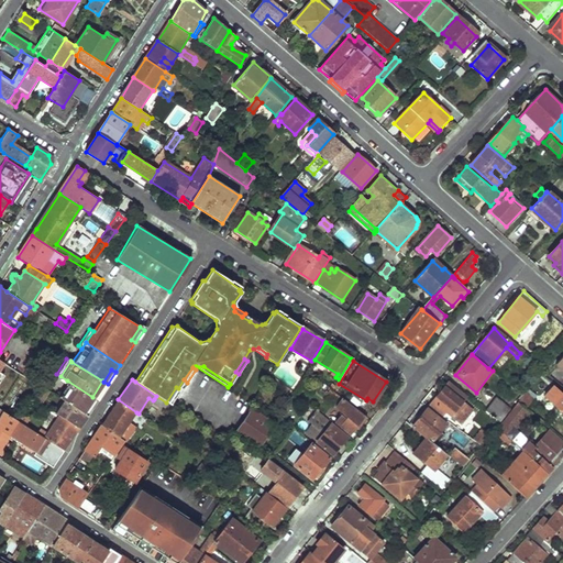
[(67,381),(56,396),(63,400),(87,416),(97,400),(92,397),(67,381)]
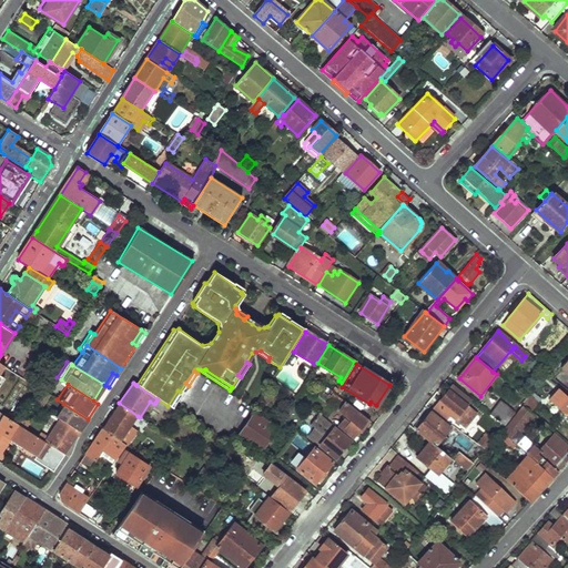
[(103,384),(93,401),(98,404),(109,387),(104,385),(103,384)]
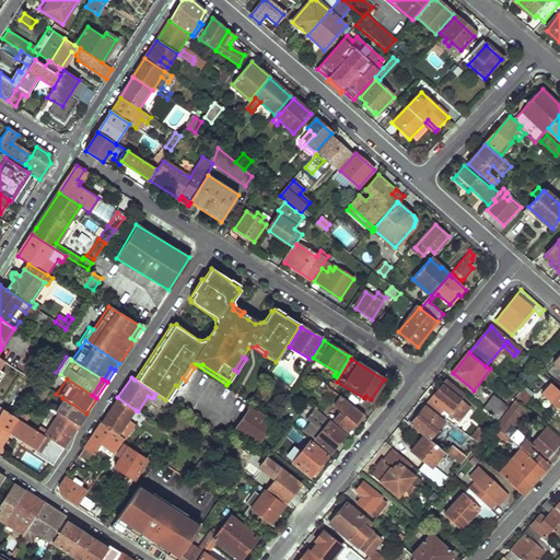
[(446,382),(428,404),(441,415),(443,412),(453,420),(462,409),(459,407),(464,403),(459,399),(463,395),(446,382)]
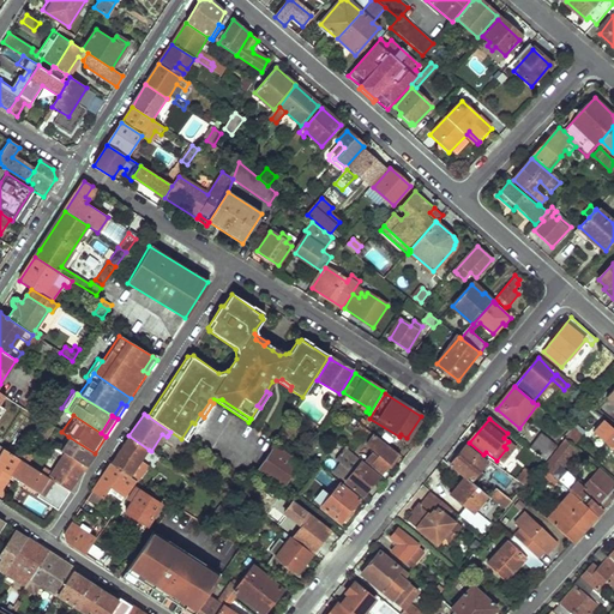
[(186,441),(197,425),(194,423),(192,422),(181,439),(185,441),(186,441)]
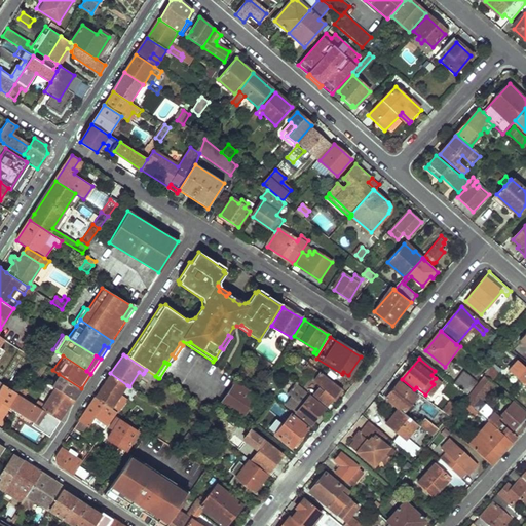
[(525,371),(516,362),(509,370),(525,385),(525,371)]
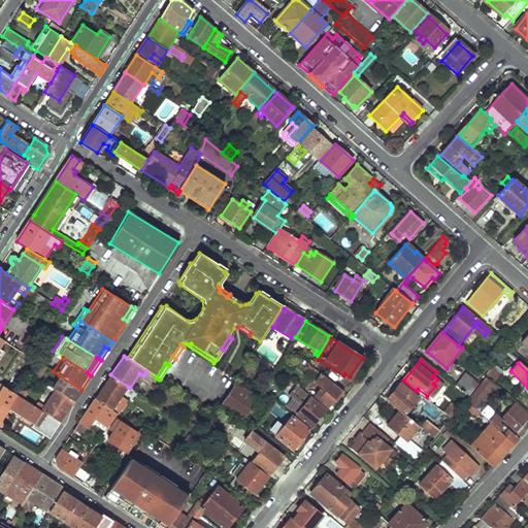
[(309,365),(307,368),(319,377),(315,383),(322,389),(315,397),(330,409),(344,392),(342,390),(341,391),(309,365)]
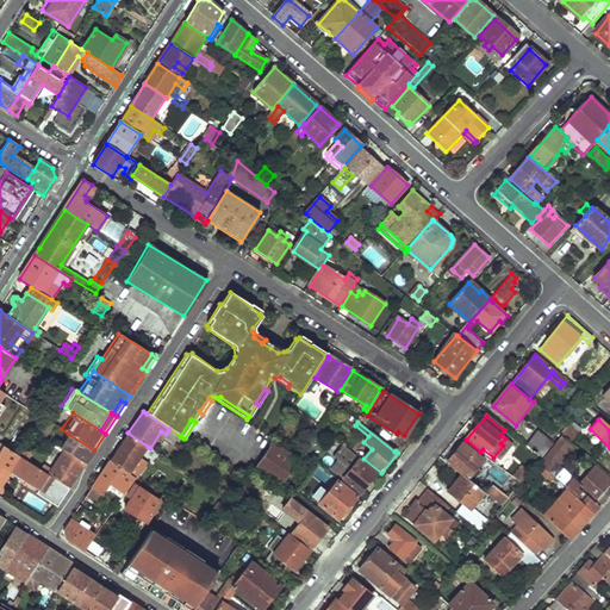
[(572,423),(560,437),(568,444),(578,433),(574,429),(577,427),(572,423)]
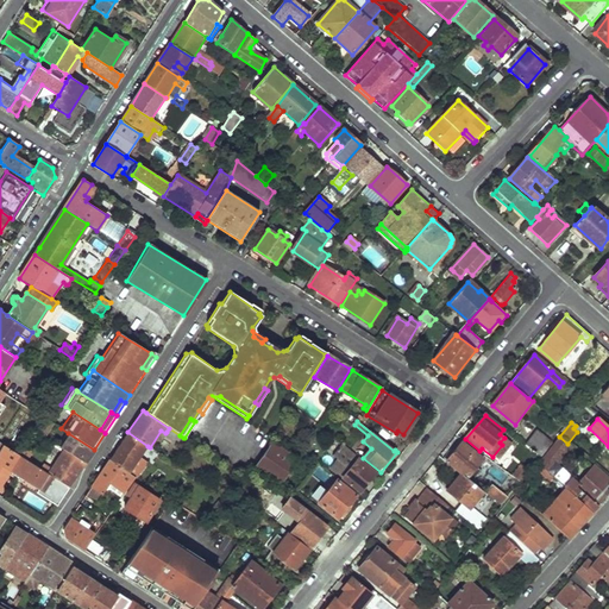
[(169,428),(167,432),(181,443),(183,438),(180,435),(169,428)]
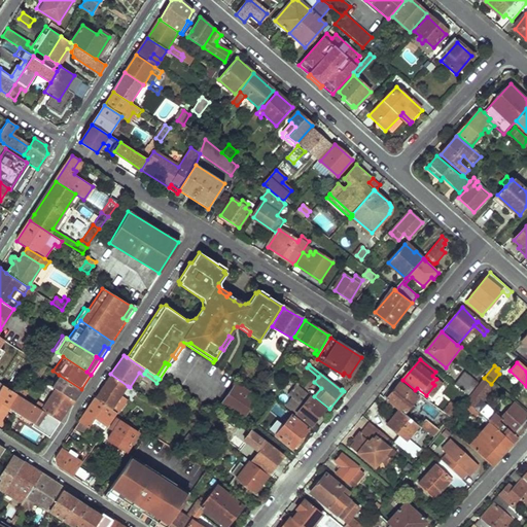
[(110,374),(95,398),(117,413),(121,407),(116,403),(128,386),(110,374)]
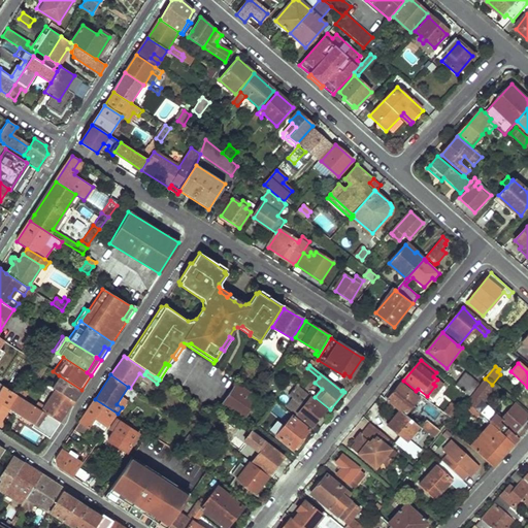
[(465,374),(455,386),(466,396),(475,383),(465,374)]
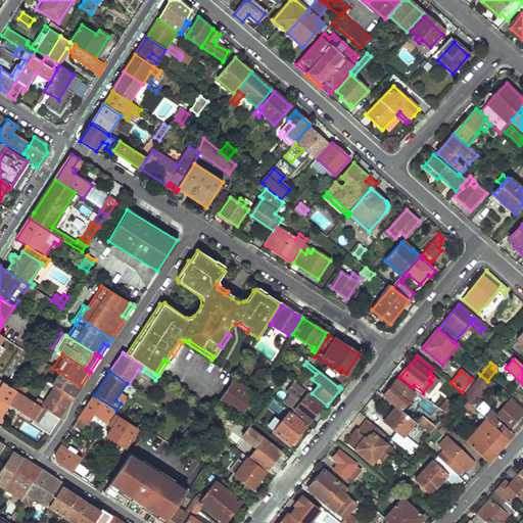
[(58,372),(51,384),(74,397),(81,386),(58,372)]
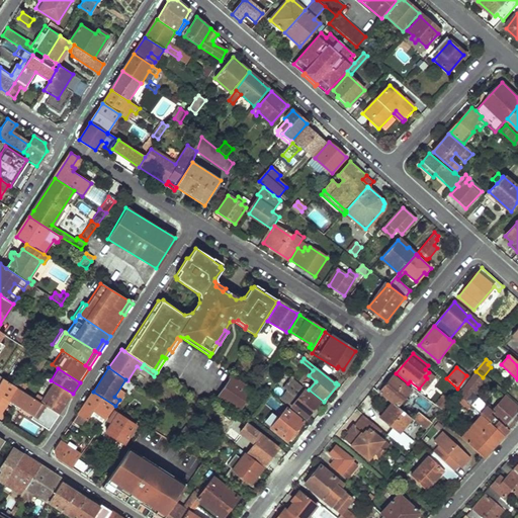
[(483,377),(476,371),(457,395),(464,401),(473,390),(483,377)]
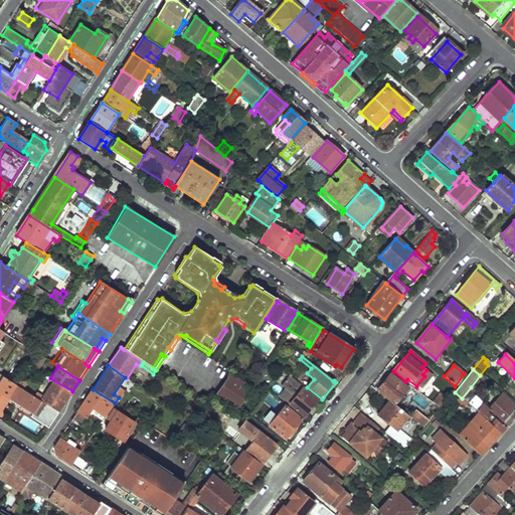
[(391,373),(377,391),(390,401),(399,409),(406,400),(403,397),(410,388),(391,373)]
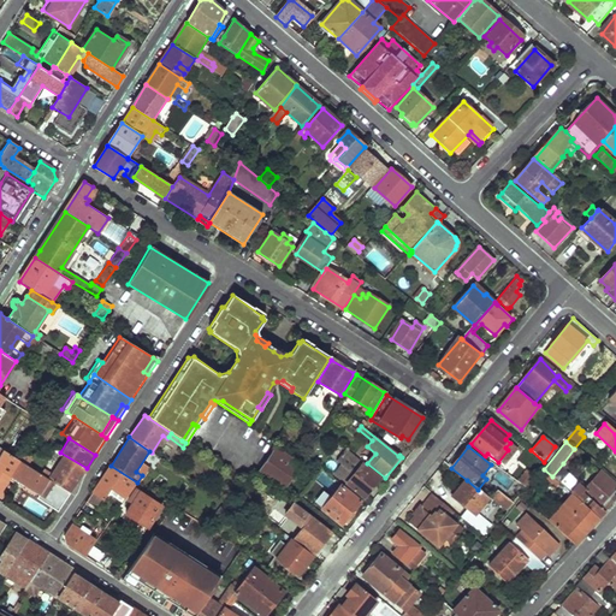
[(42,471),(40,474),(70,493),(87,468),(60,452),(54,449),(52,452),(61,460),(52,474),(48,472),(45,472),(42,471)]
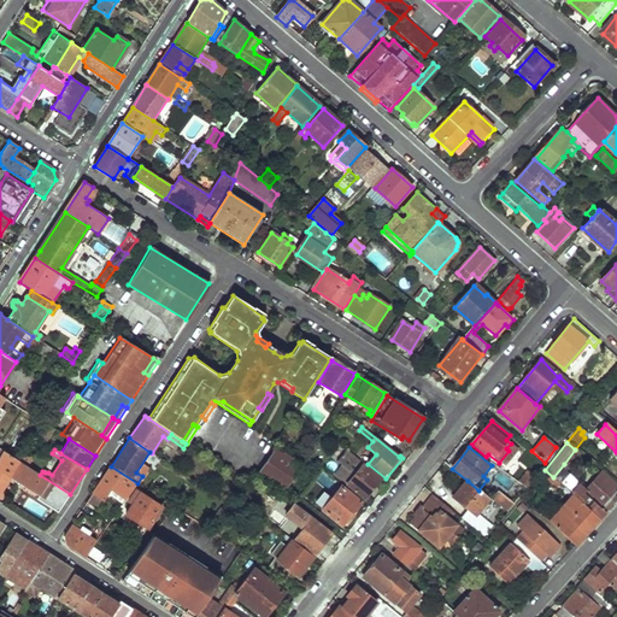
[(274,450),(256,476),(282,493),(299,466),(274,450)]
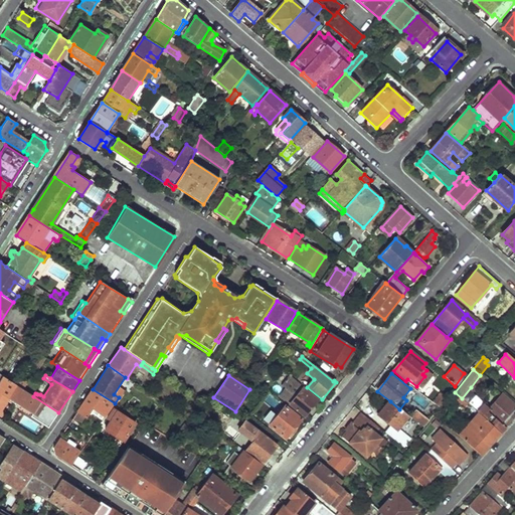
[(285,388),(279,395),(304,416),(317,400),(303,389),(304,387),(289,375),(281,385),(285,388)]
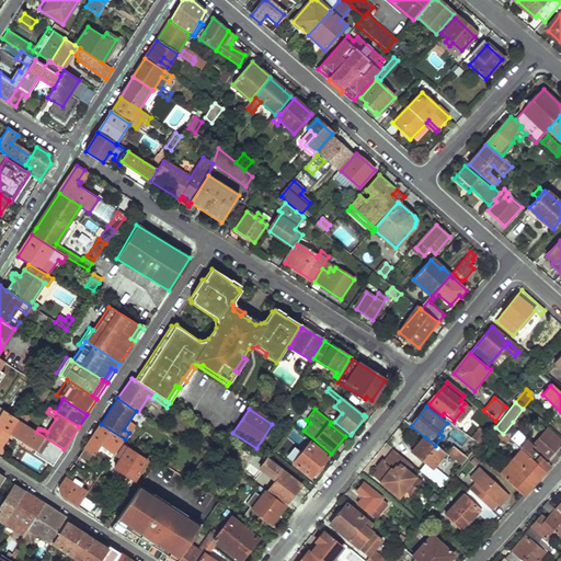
[(15,410),(11,415),(18,420),(21,414),(15,410)]
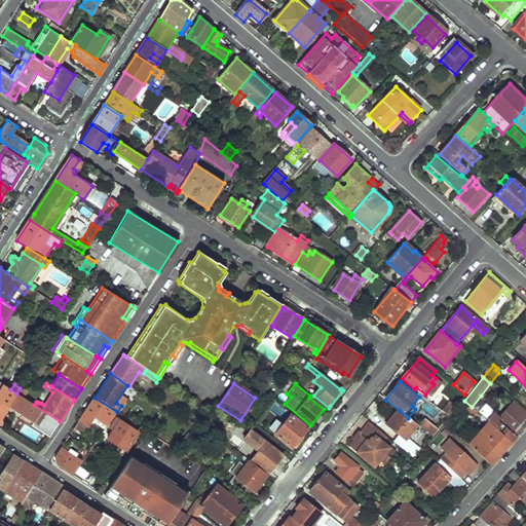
[(0,420),(9,407),(33,423),(32,426),(49,438),(60,421),(34,405),(23,398),(16,393),(10,389),(4,385),(0,390),(0,420)]
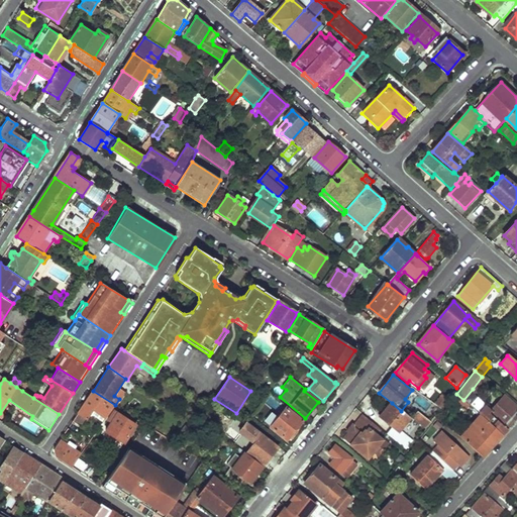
[(19,382),(16,387),(22,391),(26,384),(21,380),(19,382)]
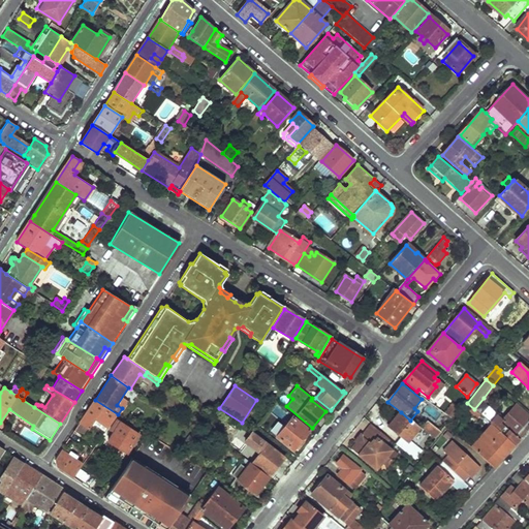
[(487,400),(484,398),(474,409),(479,414),(480,415),(488,408),(484,404),(487,400)]
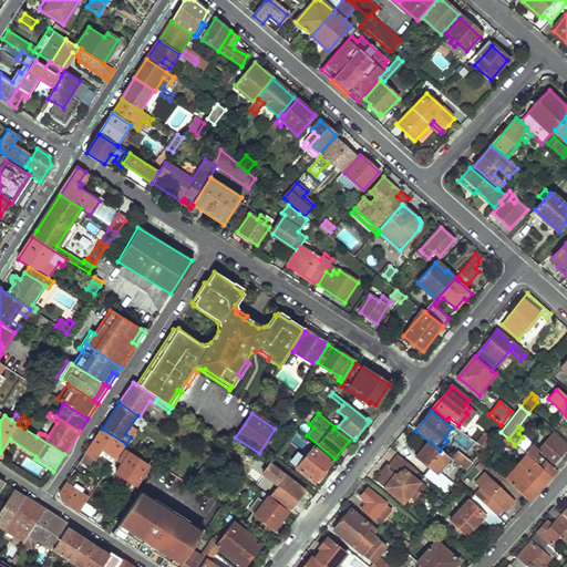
[(126,444),(102,429),(78,465),(89,472),(105,445),(120,454),(126,444)]
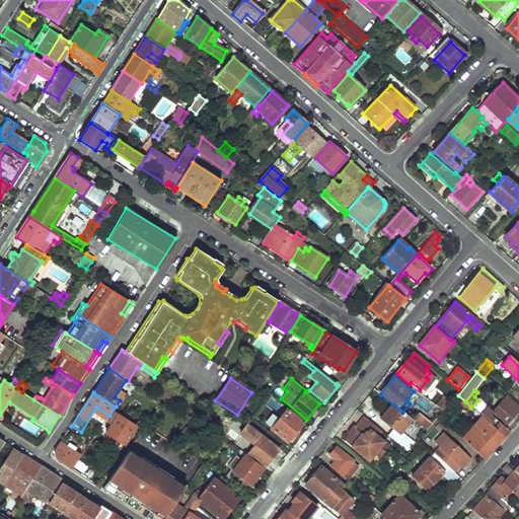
[(468,409),(470,406),(465,401),(458,395),(457,394),(454,397),(468,409)]
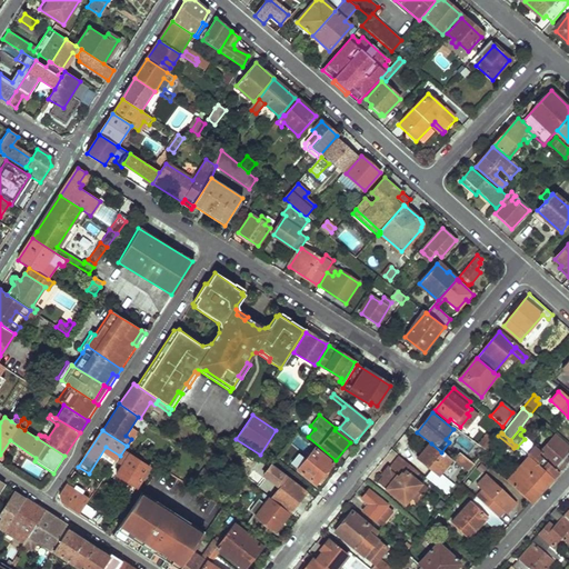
[(291,447),(307,453),(312,443),(296,436),(291,447)]
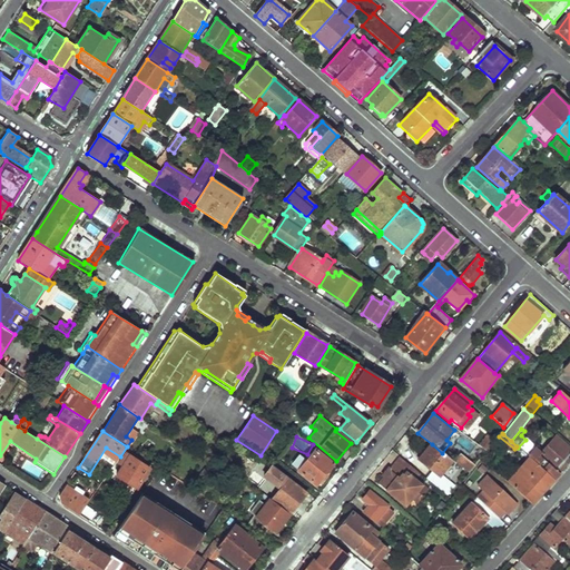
[(569,451),(569,449),(554,436),(540,453),(526,440),(518,448),(529,457),(554,479),(560,473),(556,470),(566,457),(569,451)]
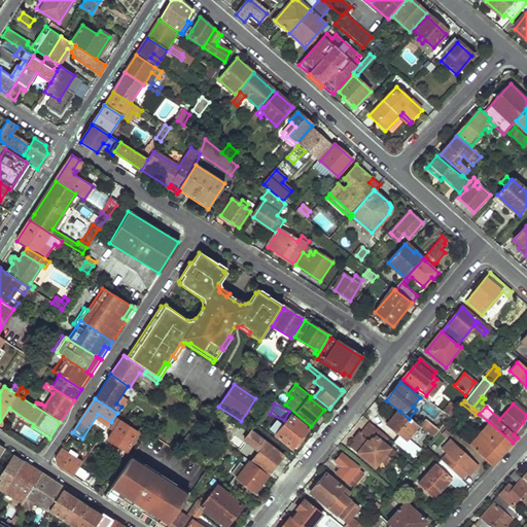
[(448,405),(441,412),(449,418),(457,407),(454,405),(451,408),(448,405)]
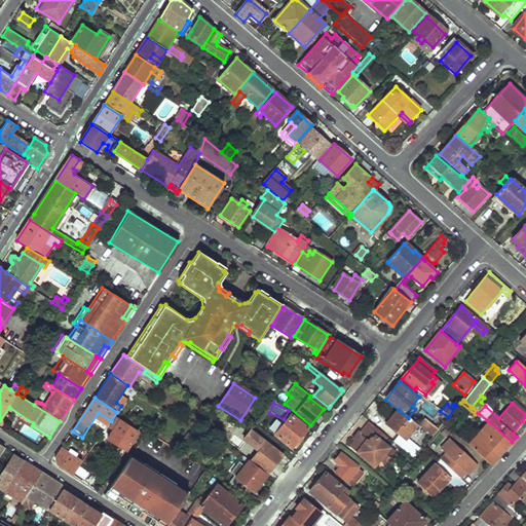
[(399,410),(388,423),(400,434),(393,442),(415,459),(421,451),(407,439),(417,426),(408,418),(399,410)]
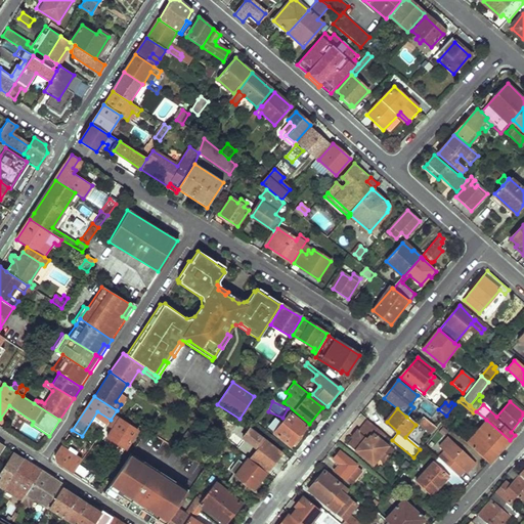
[(290,413),(274,433),(291,446),(306,428),(290,413)]
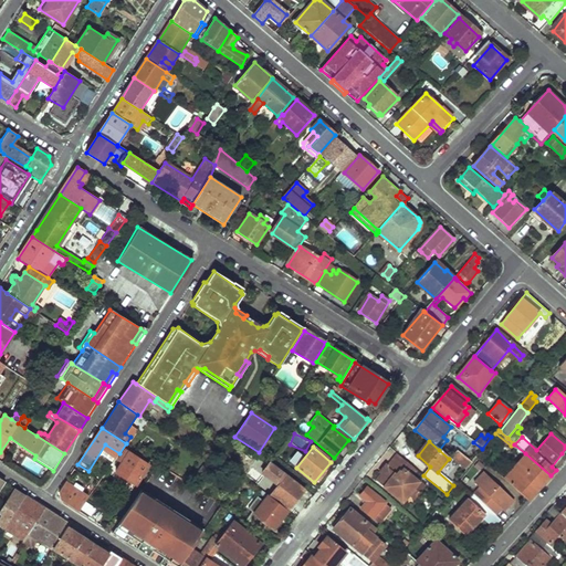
[(122,462),(115,472),(136,485),(149,464),(126,449),(118,460),(122,462)]
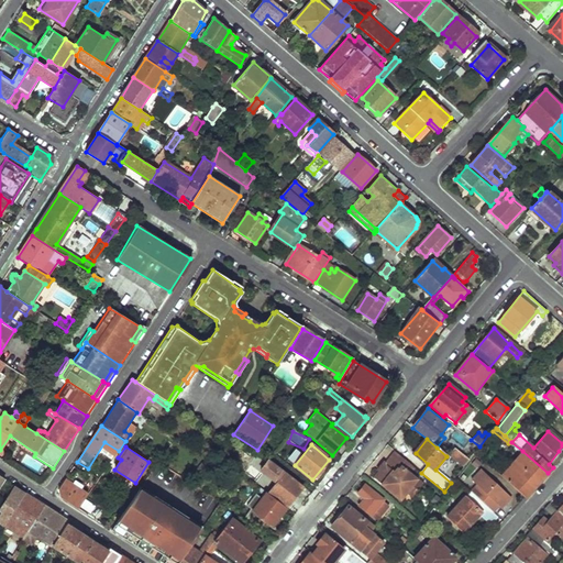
[(455,449),(449,456),(462,467),(468,460),(455,449)]
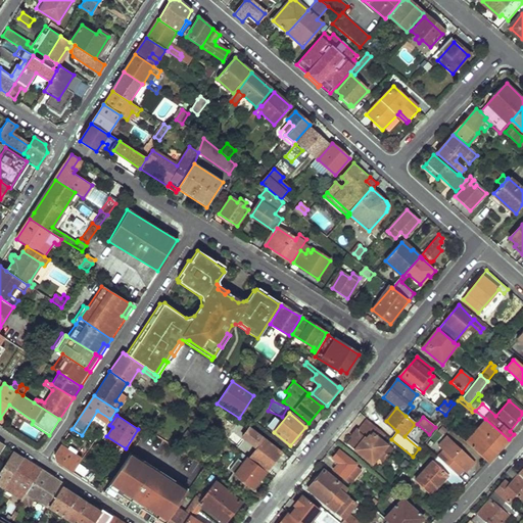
[(509,439),(485,419),(465,442),(488,462),(493,457),(492,455),(494,453),(493,452),(501,443),(503,445),(509,439)]
